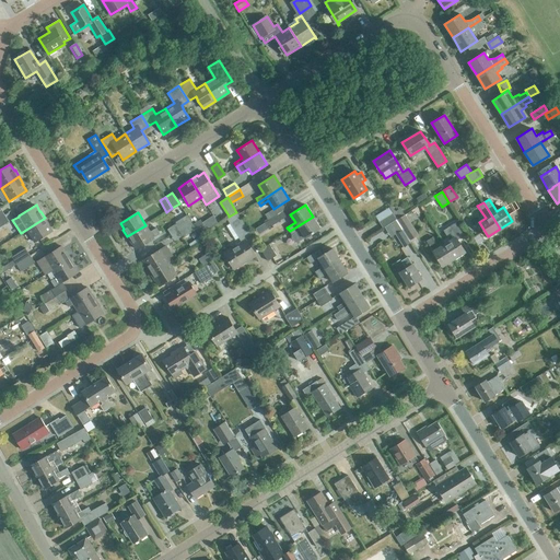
[(238,237),(242,242),(224,254),(234,269),(255,256),(246,241),(252,236),(236,212),(226,219),(230,223),(226,225),(235,240),(238,237)]
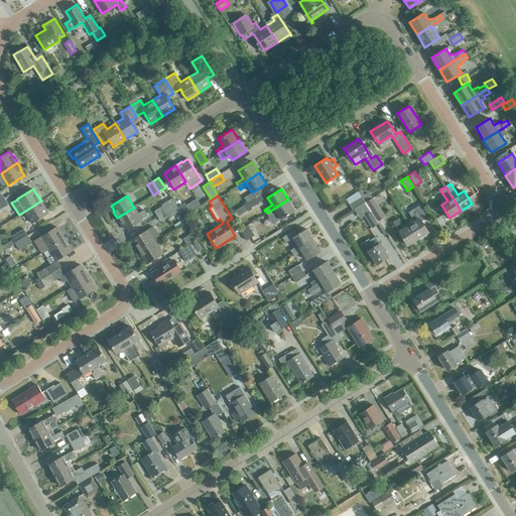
[(260,202),(257,197),(244,206),(247,210),(260,202)]
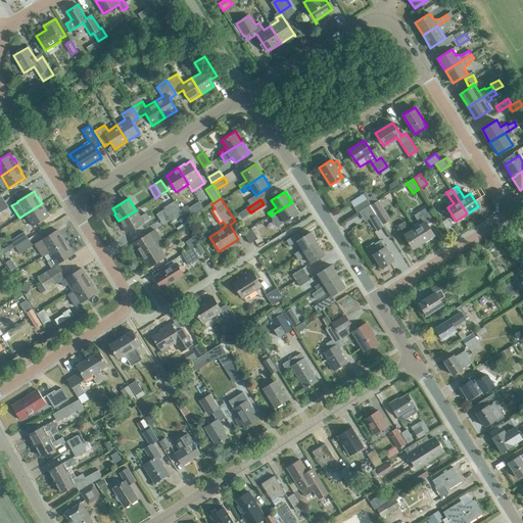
[(367,199),(353,206),(358,212),(370,204),(367,199)]
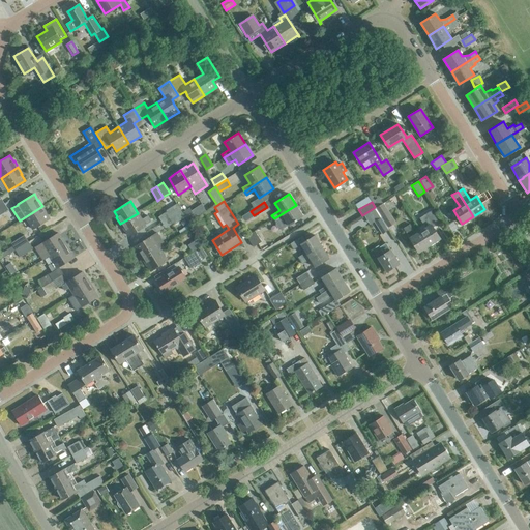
[(0,214),(8,209),(4,203),(0,205),(0,214)]
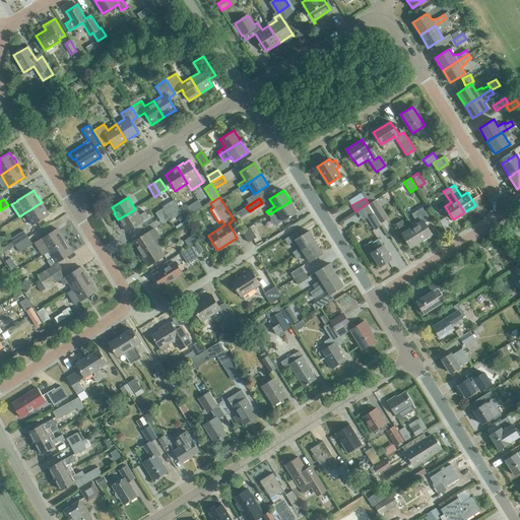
[(376,214),(382,210),(376,199),(369,204),(376,214)]
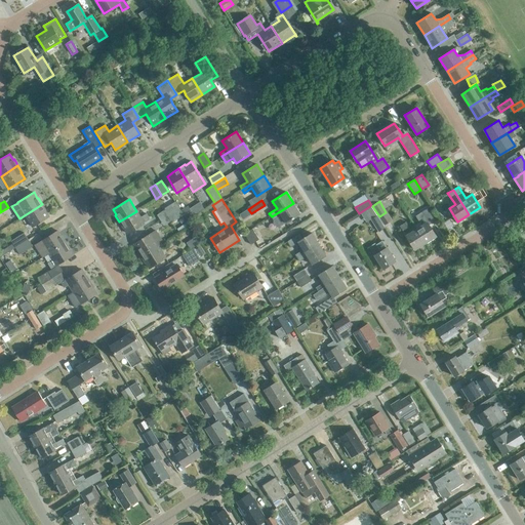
[(169,215),(179,208),(175,202),(164,208),(169,215)]
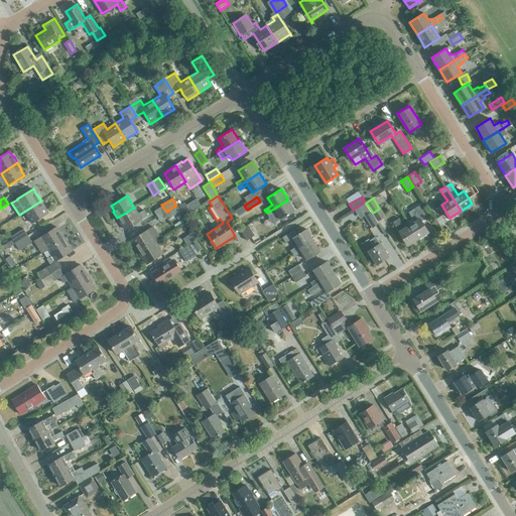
[(288,200),(267,213),(269,217),(269,219),(271,223),(273,223),(273,224),(280,219),(281,220),(295,211),(288,200)]
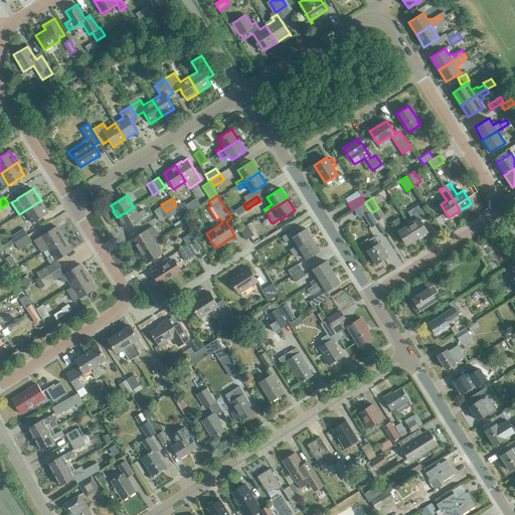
[(24,211),(32,222),(48,212),(44,207),(45,206),(41,200),(19,214),(24,211)]
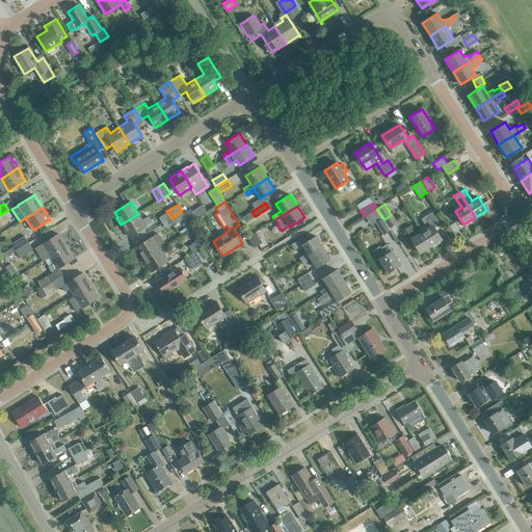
[(190,223),(196,219),(190,209),(183,213),(190,223)]
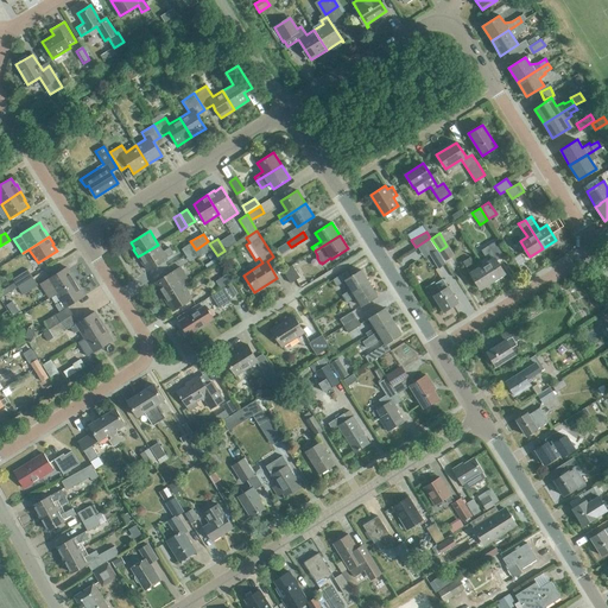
[(213,249),(208,241),(196,249),(201,257),(213,249)]
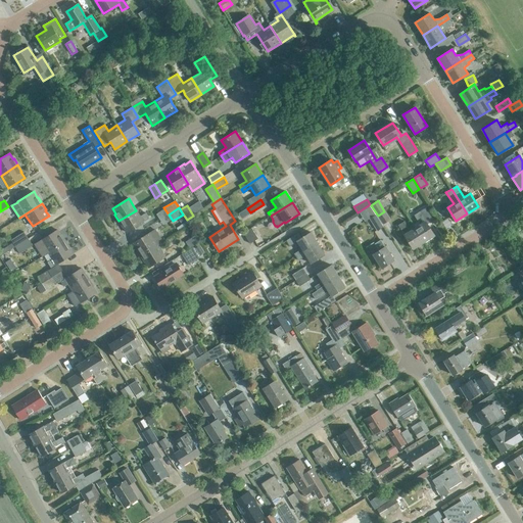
[(136,210),(119,221),(123,227),(124,227),(127,233),(150,219),(146,212),(140,217),(136,210)]
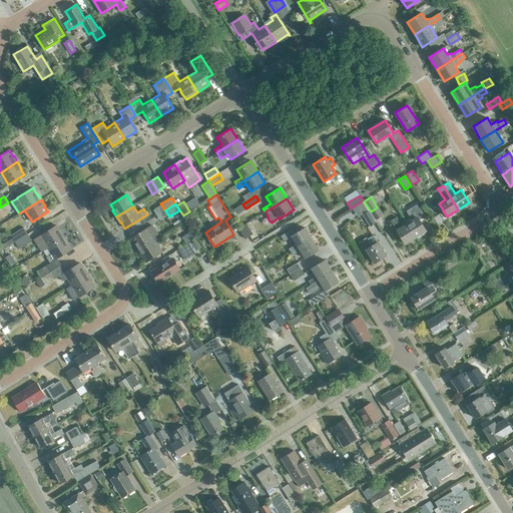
[(410,217),(405,220),(416,237),(426,230),(411,207),(406,210),(410,217)]
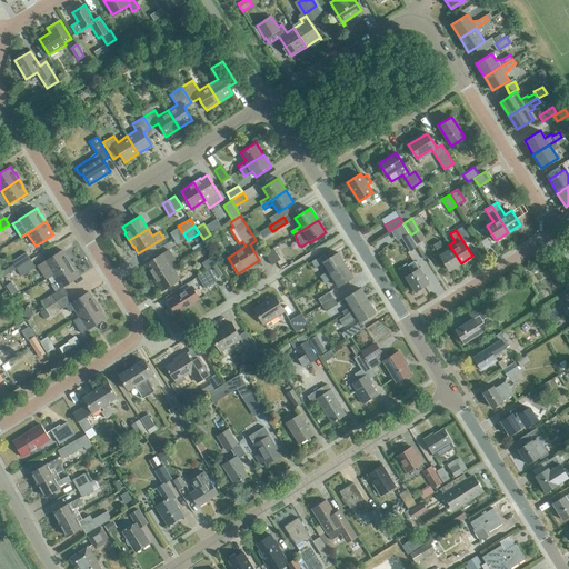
[(410,250),(417,247),(408,233),(402,238),(410,250)]
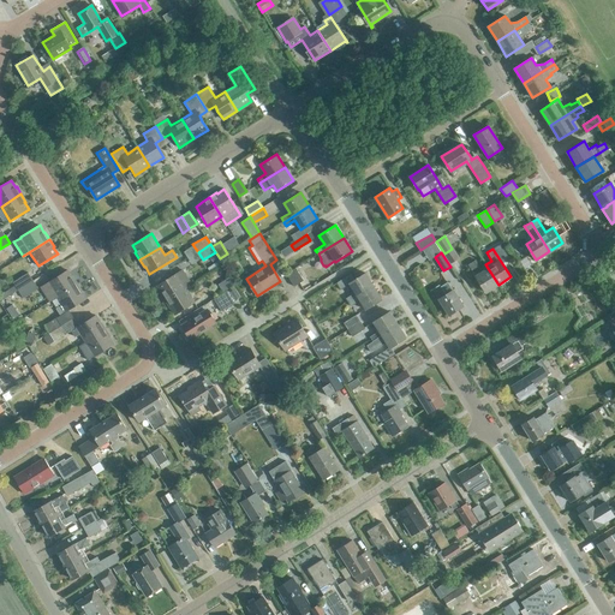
[(353,276),(371,268),(368,260),(348,269),(353,276)]
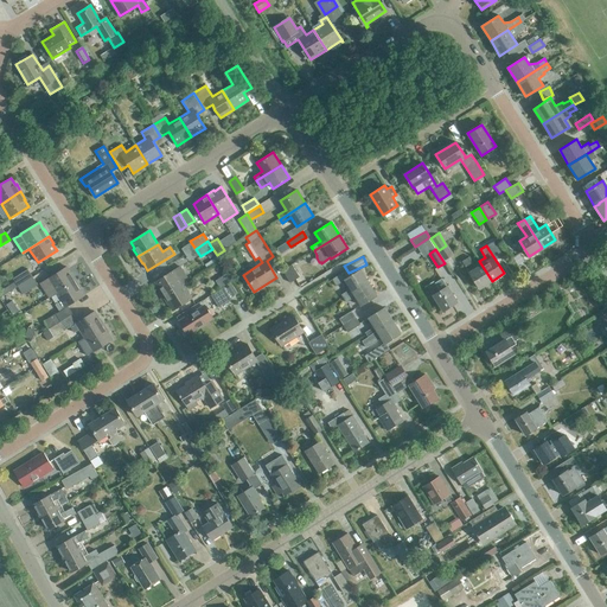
[(479,288),(492,281),(479,261),(473,264),(468,257),(462,261),(479,288)]
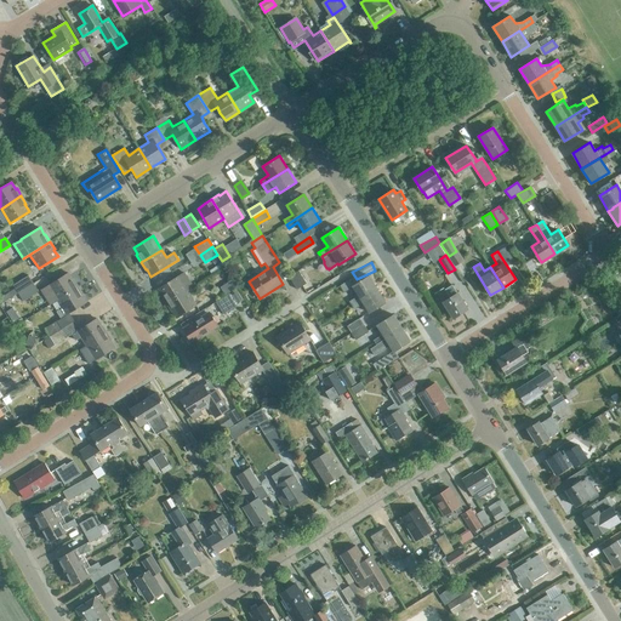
[(296,289),(306,283),(298,271),(289,277),(296,289)]
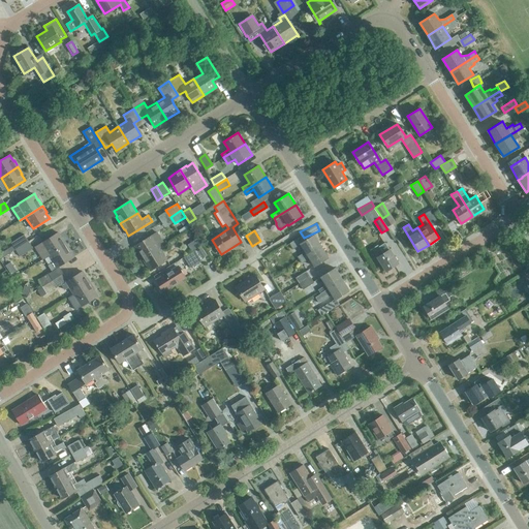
[(42,259),(50,255),(66,244),(63,238),(62,239),(58,232),(35,247),(42,259)]
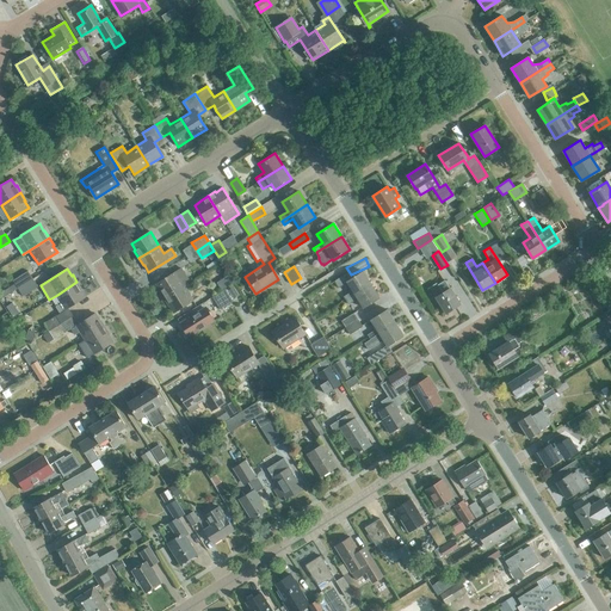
[(181,269),(156,284),(160,290),(159,291),(164,298),(184,287),(190,282),(181,269)]
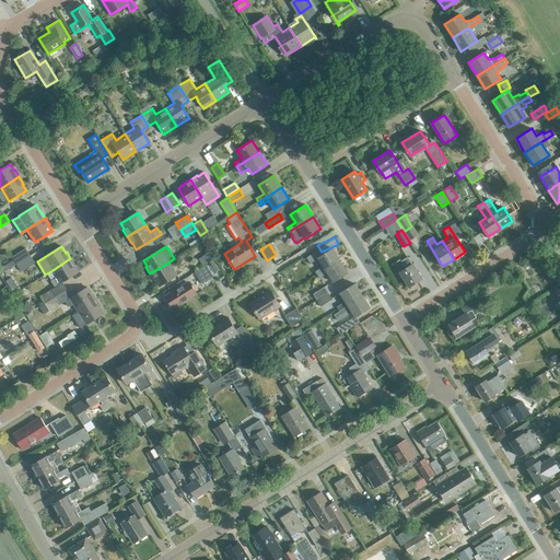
[(13,260),(16,264),(30,255),(25,248),(12,257),(13,260)]
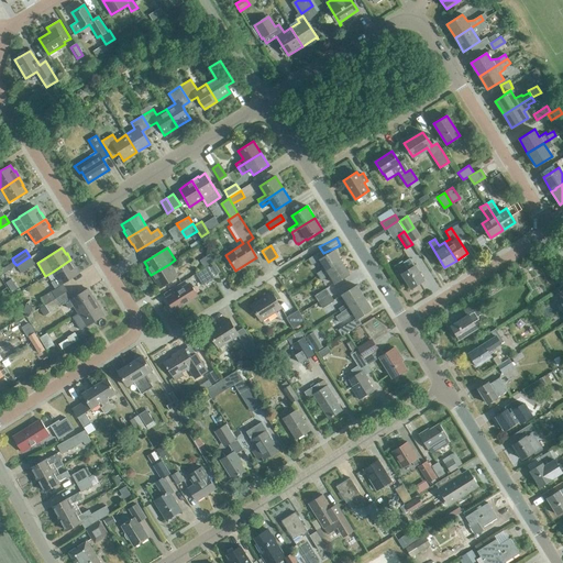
[(319,276),(342,262),(334,250),(324,256),(321,251),(308,258),(311,265),(320,260),(324,267),(317,273),(319,276)]
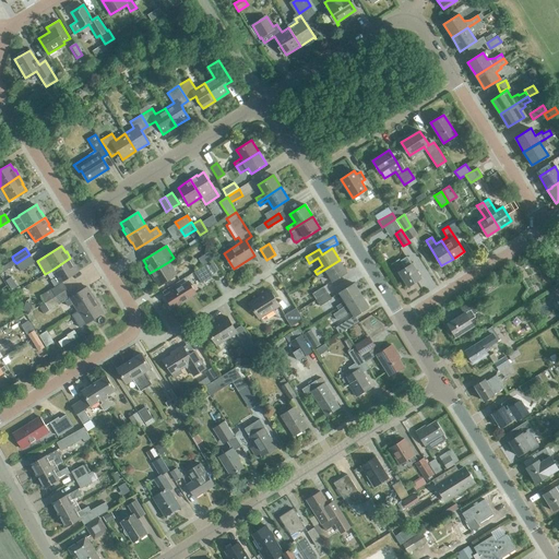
[(202,265),(214,259),(210,251),(198,259),(202,265)]
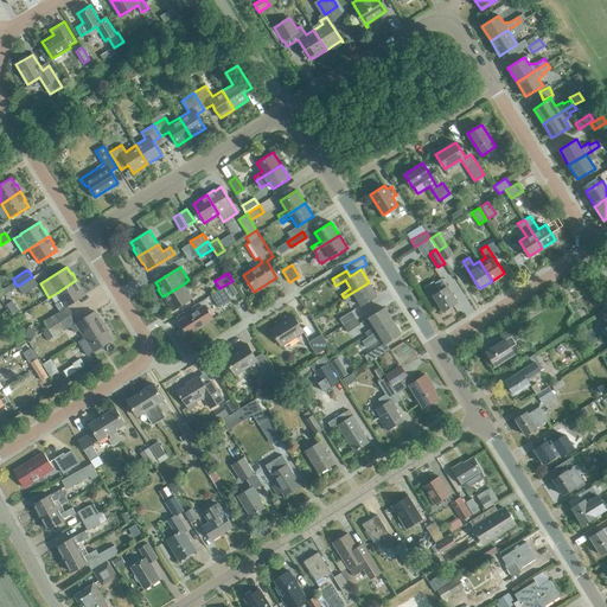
[(32,276),(18,286),(23,294),(38,285),(32,276)]
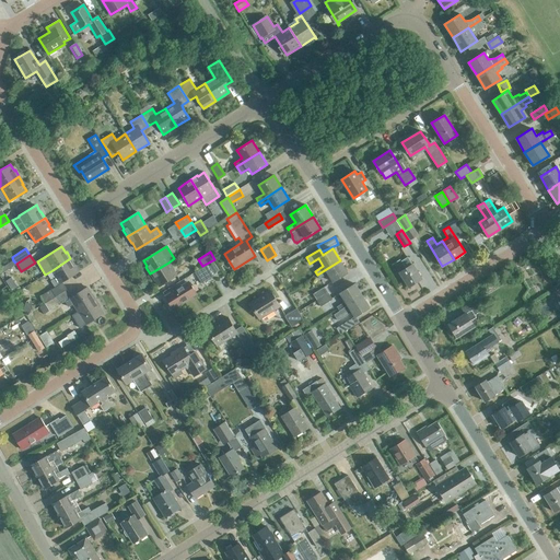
[(408,287),(421,279),(412,264),(408,257),(401,260),(406,268),(399,272),(408,287)]
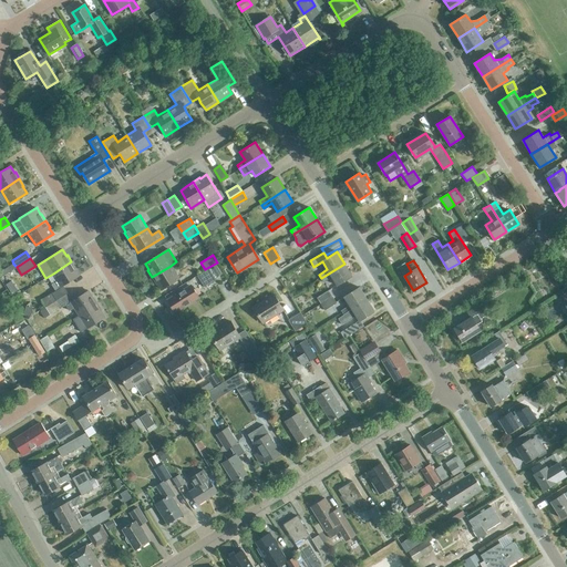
[(71,261),(53,274),(57,280),(51,284),(55,290),(61,287),(79,276),(75,269),(75,268),(71,261)]
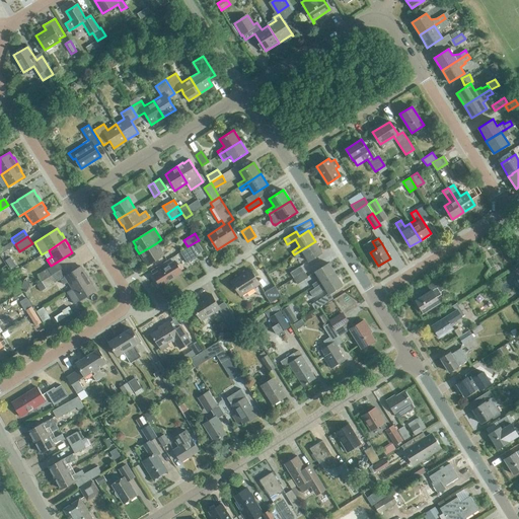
[(12,241),(0,248),(0,253),(15,244),(12,241)]
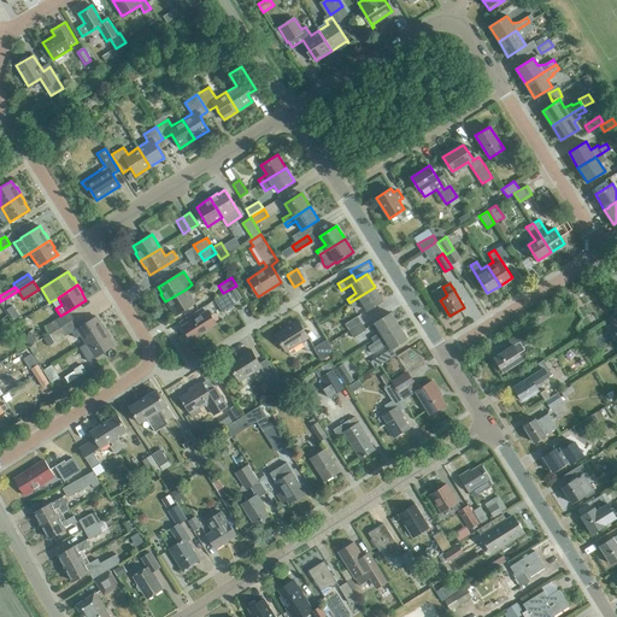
[(375,287),(350,303),(352,307),(360,301),(366,311),(383,300),(375,287)]
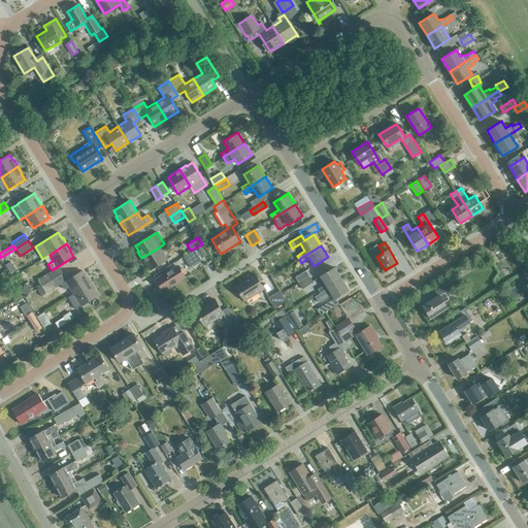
[(151,270),(167,260),(159,248),(141,258),(145,264),(146,264),(151,270)]
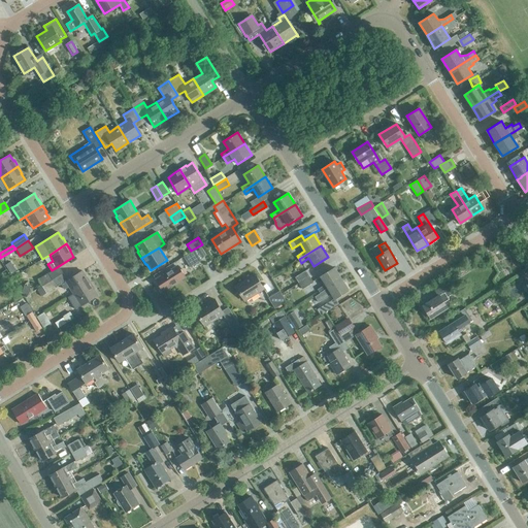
[(190,267),(201,260),(195,250),(184,257),(190,267)]
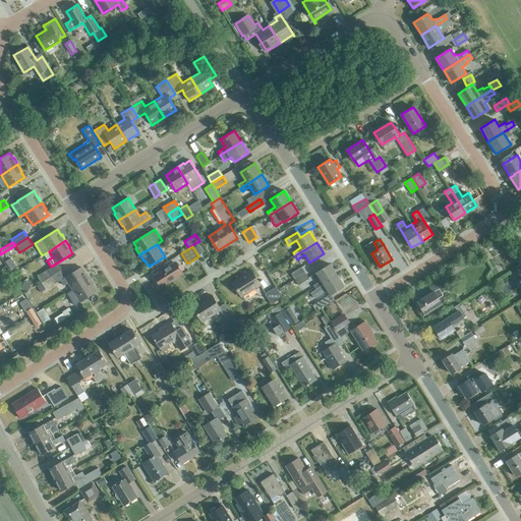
[(160,287),(181,273),(175,263),(154,276),(160,287)]
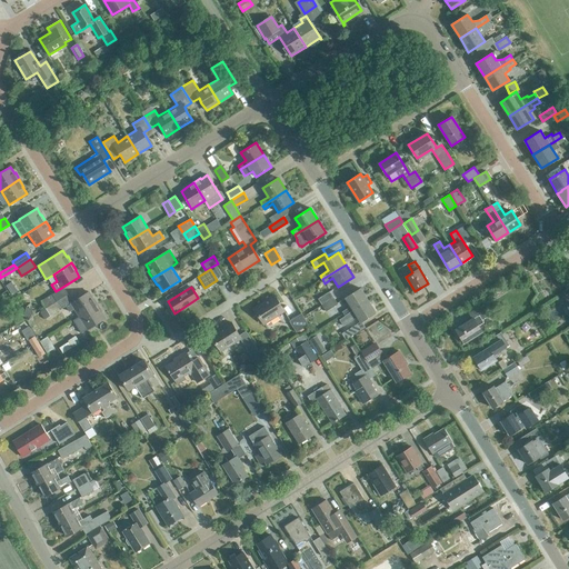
[(345,315),(368,300),(360,288),(345,298),(350,307),(342,311),(345,315)]
